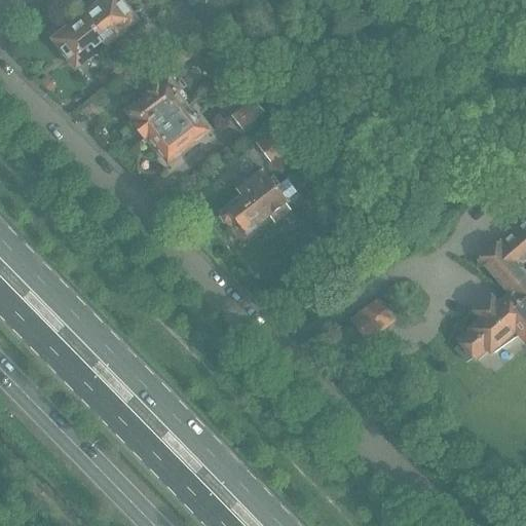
[(127,31),(132,35),(148,22),(140,10),(134,15),(121,0),(106,0),(85,16),(108,45),(127,31)]
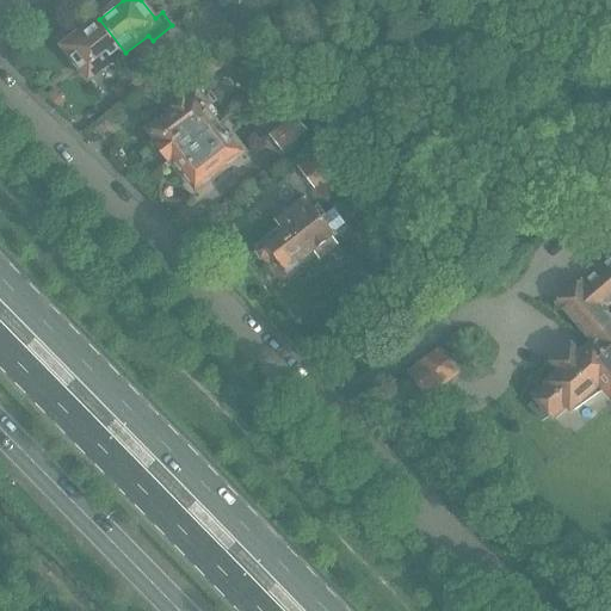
[(197,11),(214,31),(226,22),(209,0),(197,11)]
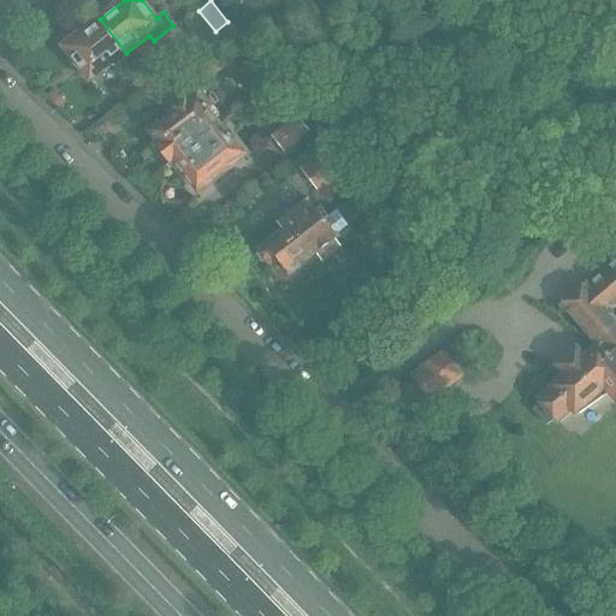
[(90,81),(126,53),(100,19),(64,47),(90,81)]
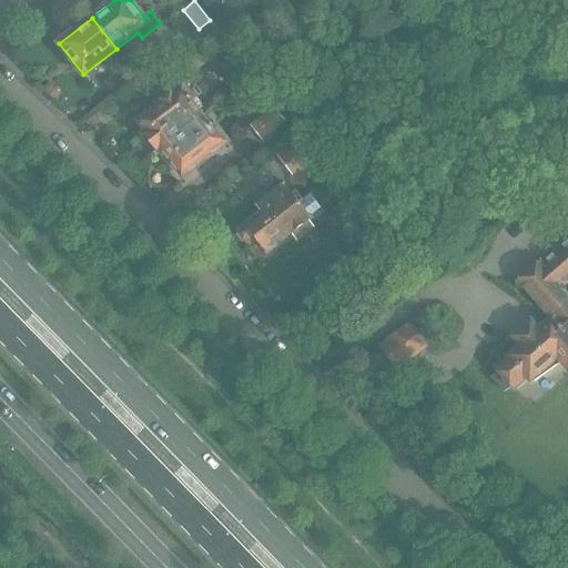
[(219,53),(209,40),(203,33),(192,42),(199,49),(185,60),(195,72),(219,53)]
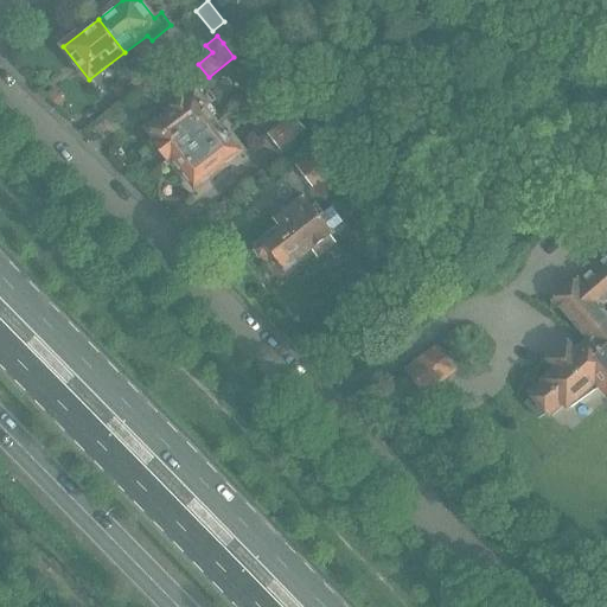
[(146,83),(159,74),(149,61),(136,70),(146,83)]
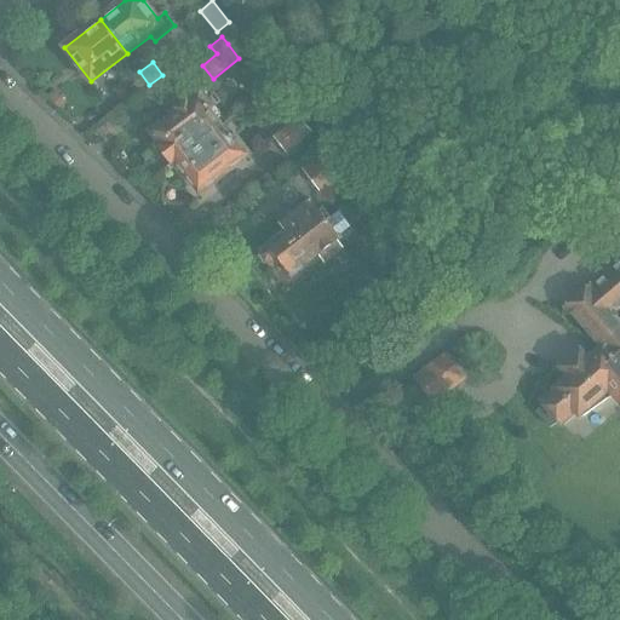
[(126,102),(149,85),(139,72),(116,90),(126,102)]
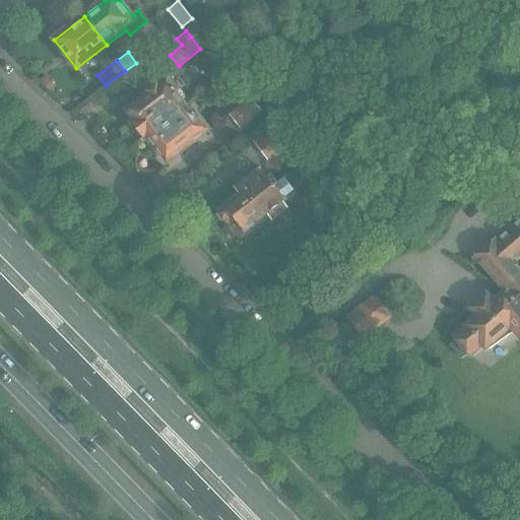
[(214,84),(225,75),(221,70),(218,74),(215,71),(208,76),(214,84)]
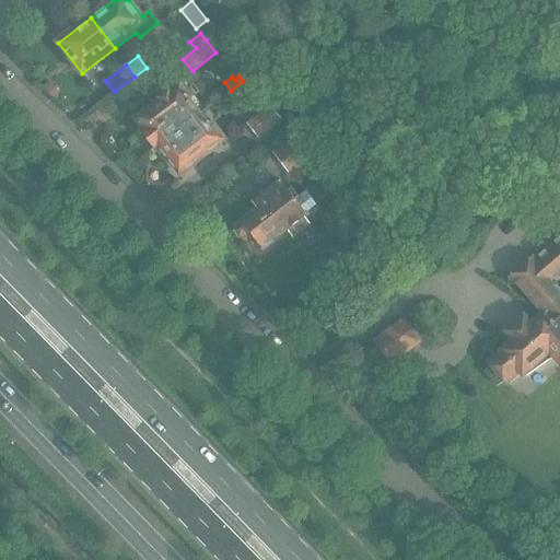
[(243,81),(231,91),(237,98),(251,88),(243,81)]
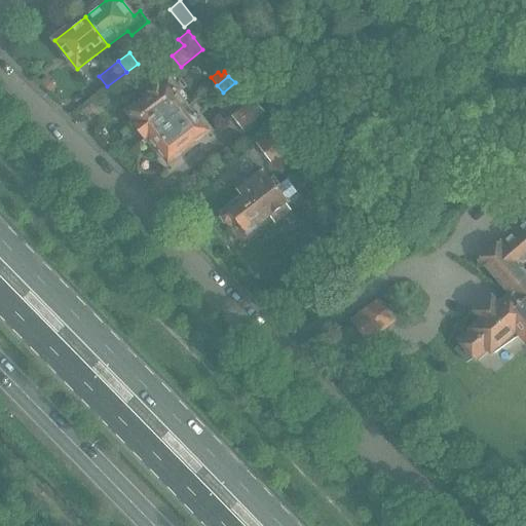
[(146,140),(190,106),(172,82),(156,94),(154,92),(141,103),(142,105),(130,114),(137,122),(134,124),(146,140)]
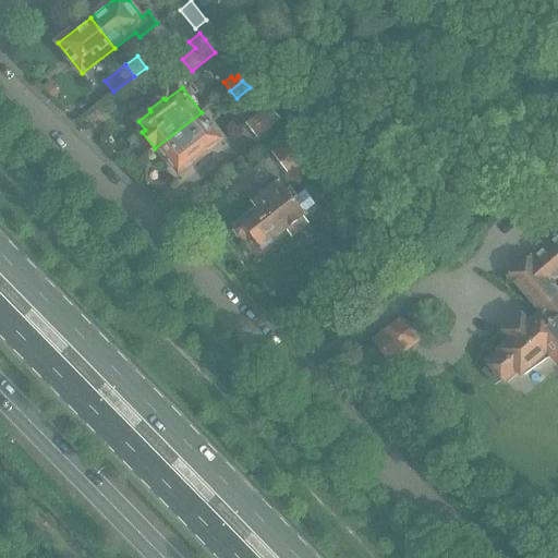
[(269,108),(249,124),(258,136),(280,119),(269,108)]
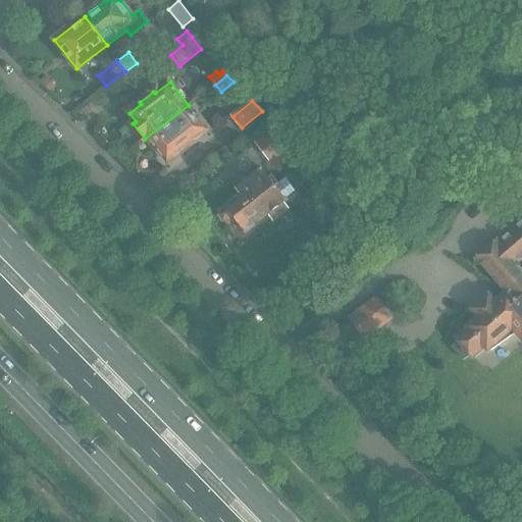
[(148,137),(167,162),(208,131),(189,105),(145,139),(145,140),(148,137)]
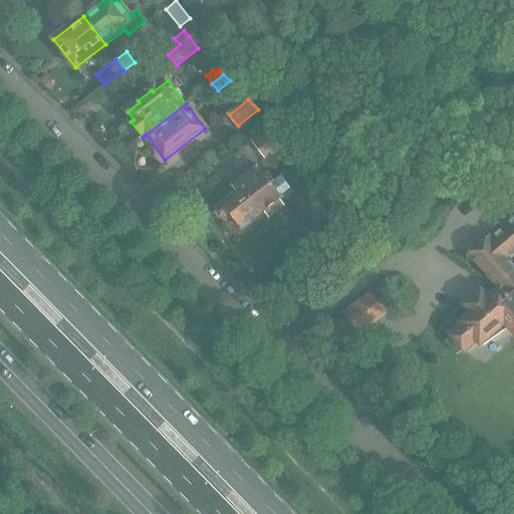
[(286,207),(280,199),(283,198),(258,166),(233,186),(237,192),(217,208),(217,214),(220,218),(226,219),(231,215),(242,230),(264,212),(270,220),(286,207)]
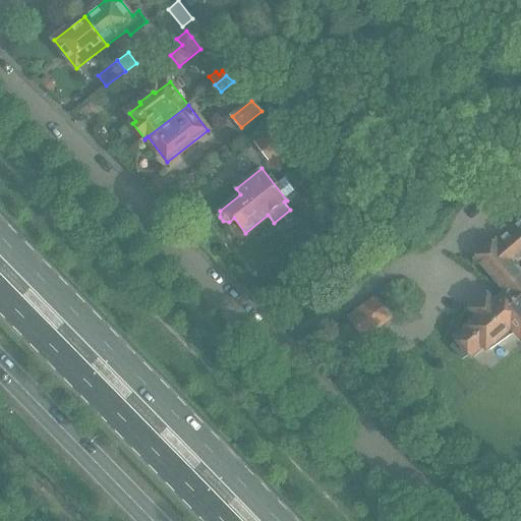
[(512,329),(520,338),(520,270),(515,264),(520,257),(520,222),(498,243),(497,242),(476,259),(506,293),(495,302),(488,295),(472,309),(479,317),(456,338),(458,341),(452,346),(463,359),(469,354),(471,356),(484,346),(487,350),(512,329)]
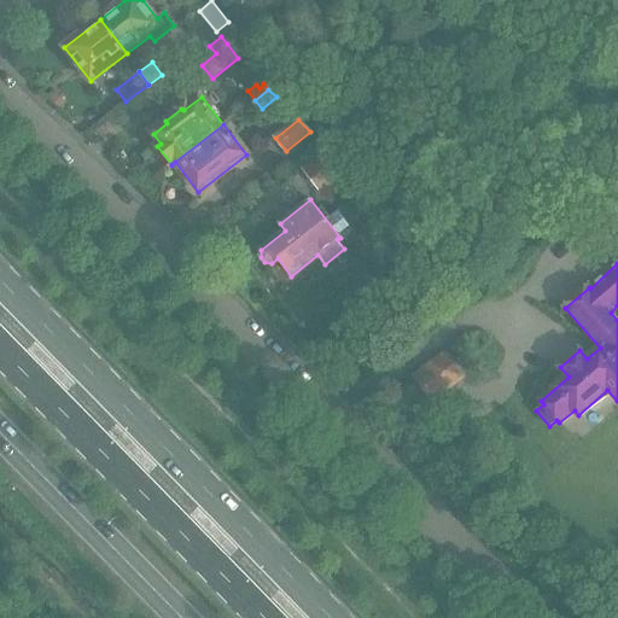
[(442,353),(408,378),(429,406),(462,380),(442,353)]
